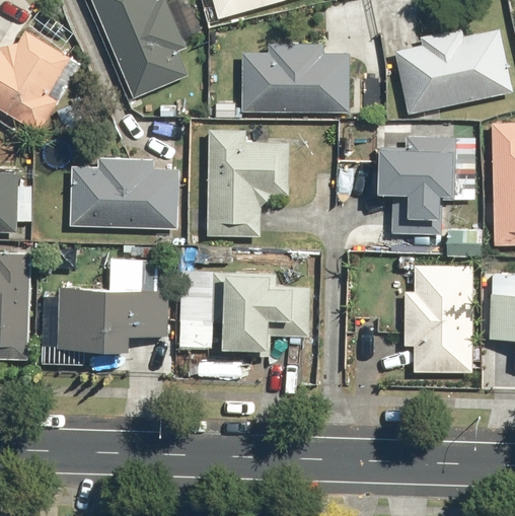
[(155,0),(91,0),(133,99),(188,76),(177,52),(186,48),(166,1),(157,5),(155,0)]
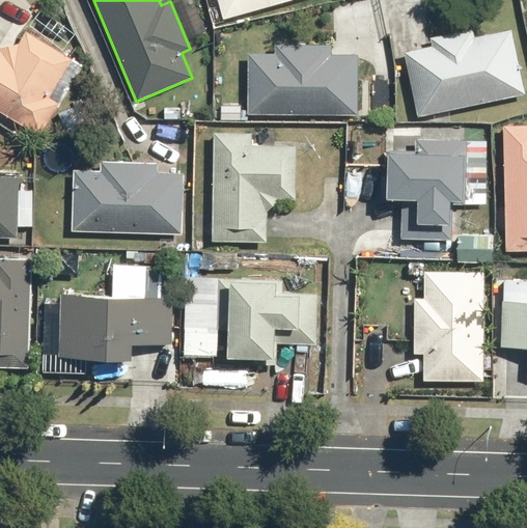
[(217,0),(223,21),(294,0),(217,0)]
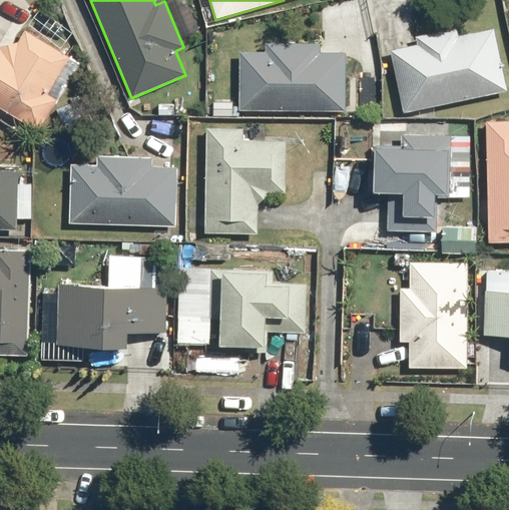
[(390,51),(404,114),(507,91),(494,29),(457,37),(456,29),(415,38),(416,45),(390,51)]
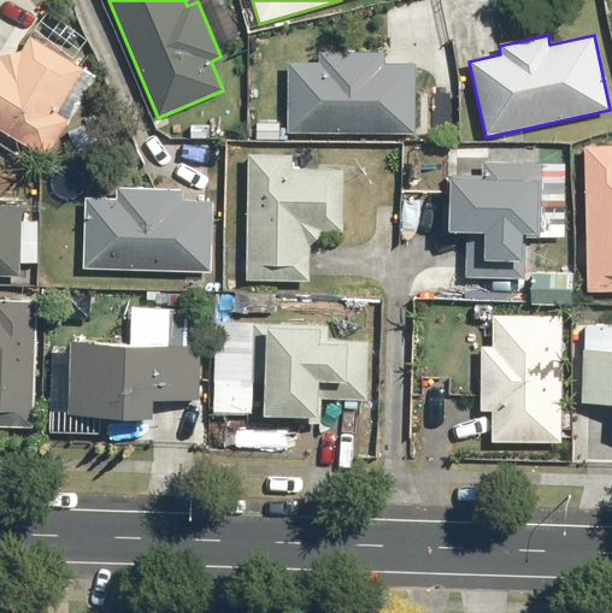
[(0,131),(45,159),(96,78),(30,37),(22,51),(0,57),(0,131)]
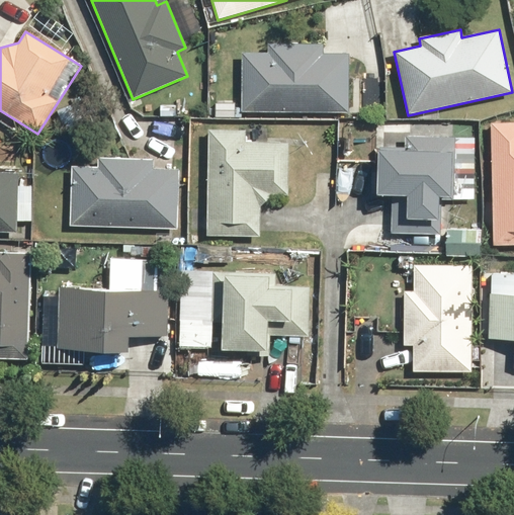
[(242,54),(241,112),(348,113),(348,54),(323,54),(323,45),(267,44),(267,54),(242,54)]
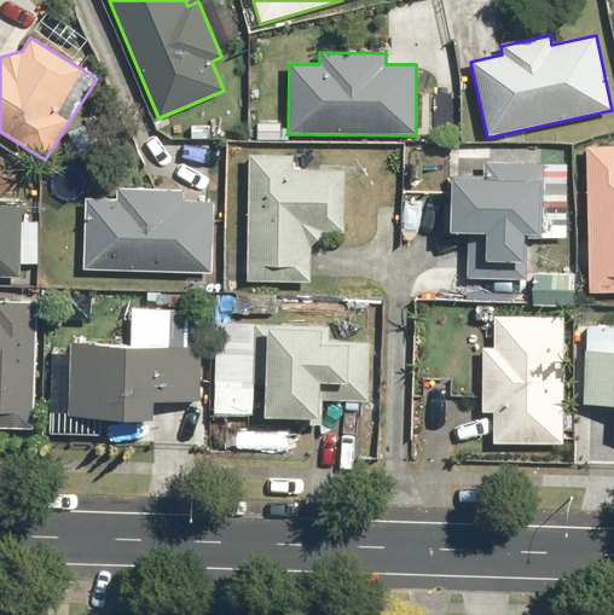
[(565,239),(567,148),(452,144),(450,230),(467,231),(465,279),(527,282),(528,232),(534,232),(534,239),(565,239)]
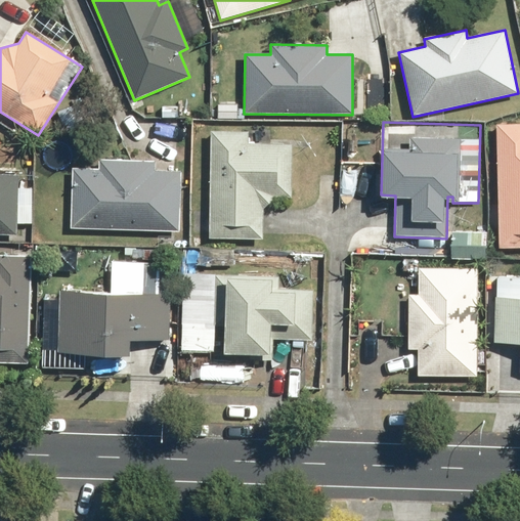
[(519,123),(495,124),(499,249),(519,248),(519,123)]
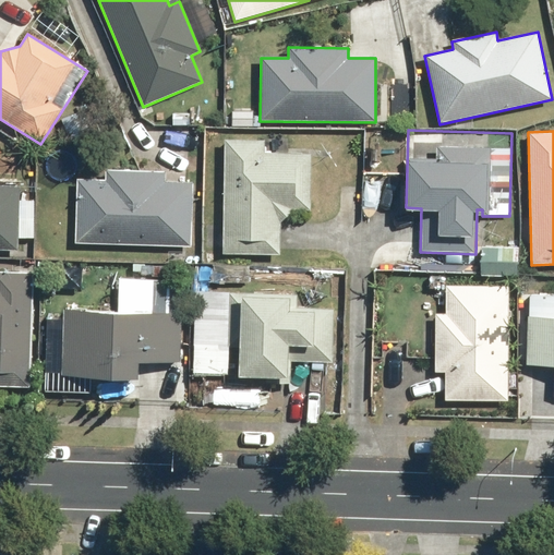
[(265,140),(224,139),(223,254),(279,255),(281,222),(293,210),(311,210),(312,154),(265,153),(265,140)]
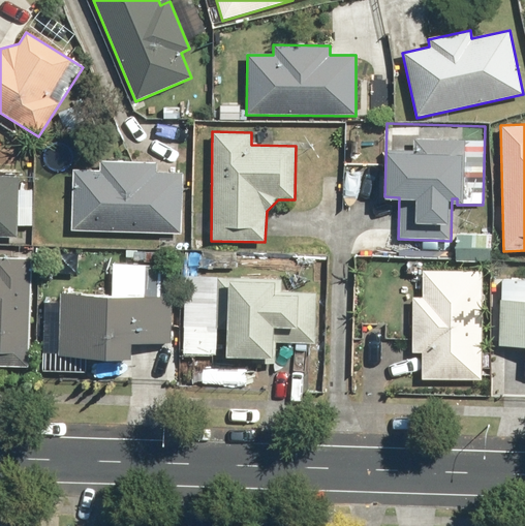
[(73,169),(71,230),(181,235),(183,174),(156,173),(157,163),(100,161),(99,171),(73,169)]
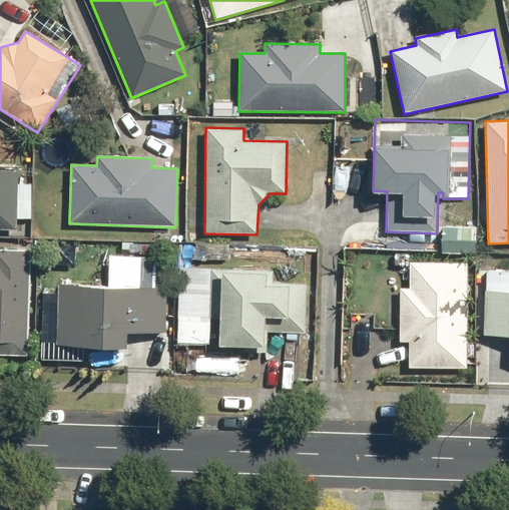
[(0,229),(16,230),(18,171),(0,169),(0,229)]
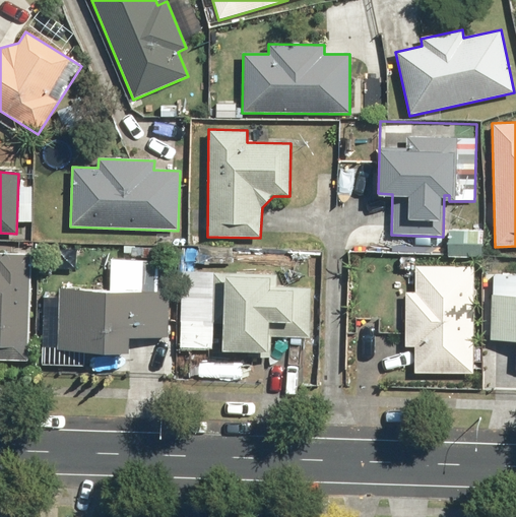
[(484,231),(448,230),(447,257),(482,258),(484,231)]
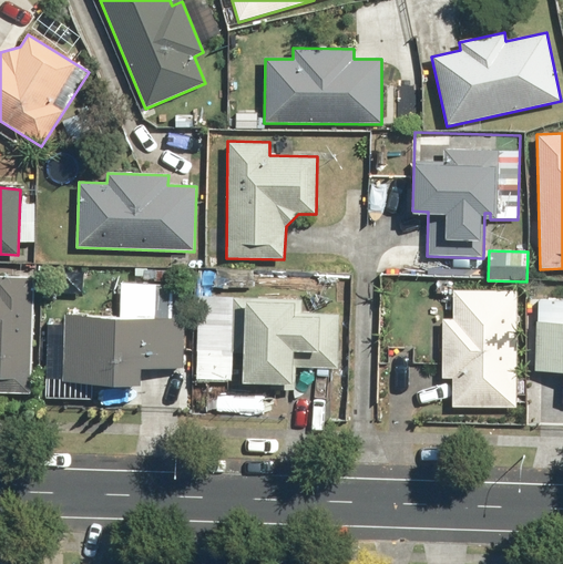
[(0,391),(30,392),(33,278),(0,276),(0,391)]
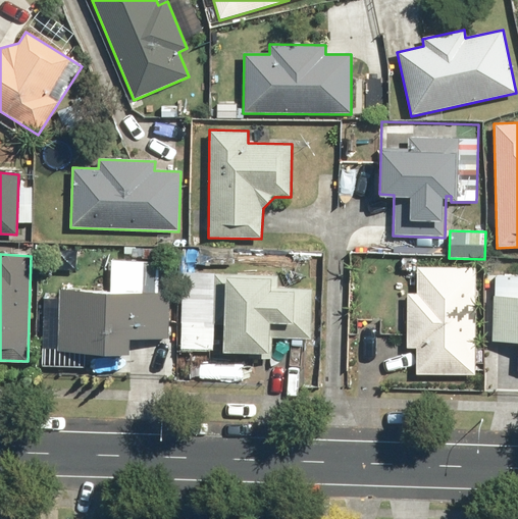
[(59,288),(58,351),(133,352),(133,336),(168,338),(170,262),(110,261),(109,289),(59,288)]
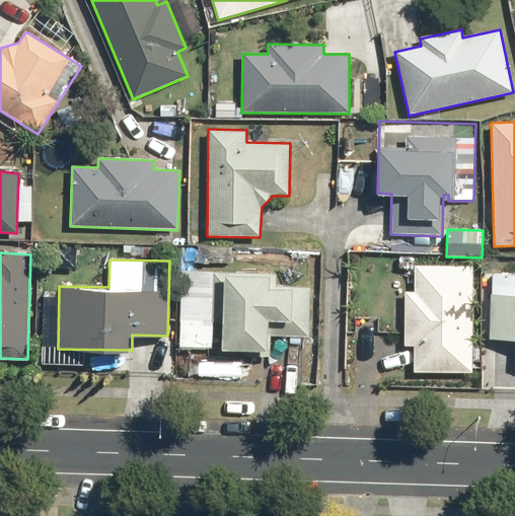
[(472,373),(472,266),(414,266),(414,292),(403,292),(403,347),(414,347),(414,373),(472,373)]
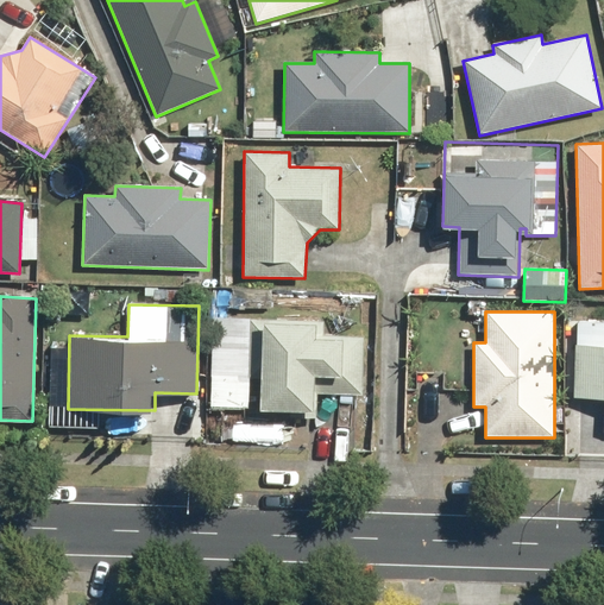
[(323,321),(213,319),(212,378),(264,378),(264,407),(318,408),(319,394),(363,395),(364,336),(323,335),(323,321)]
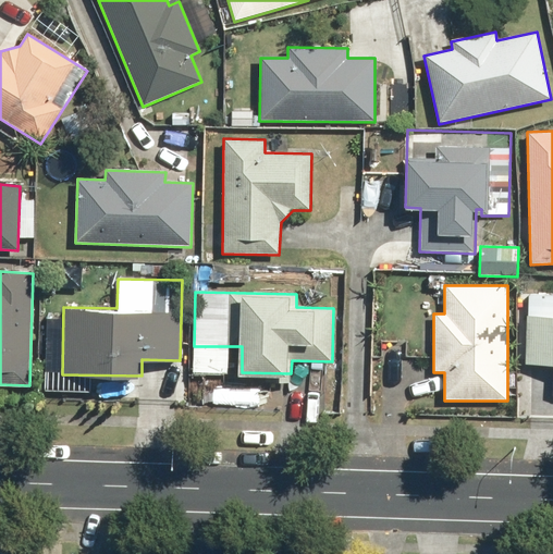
[(552,295),(527,295),(526,364),(552,364),(552,295)]
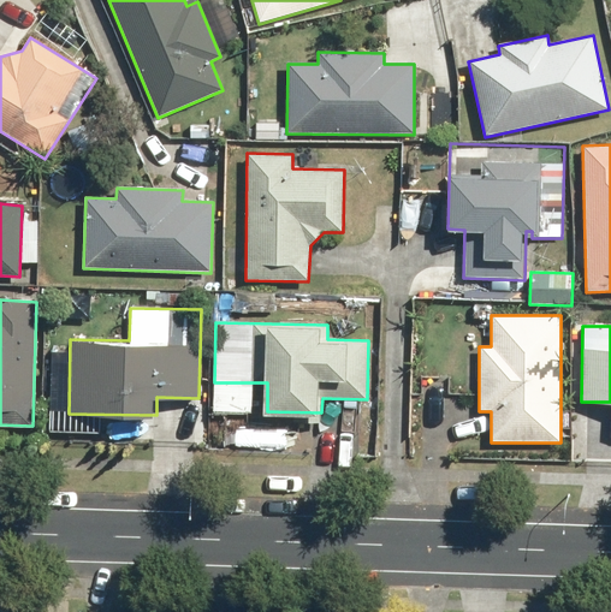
All buildings are outlined.
